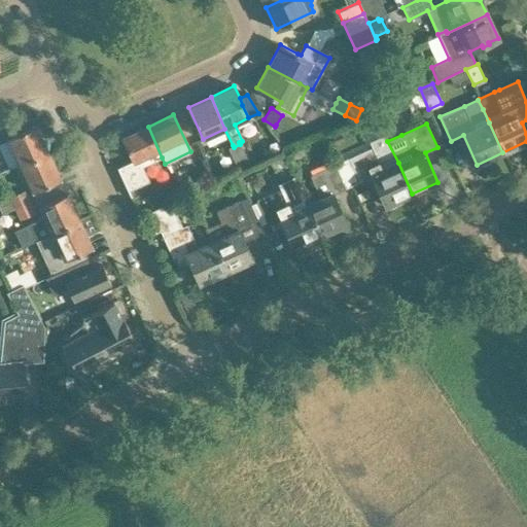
[(8,138),(21,165),(48,151),(36,125),(8,138)]
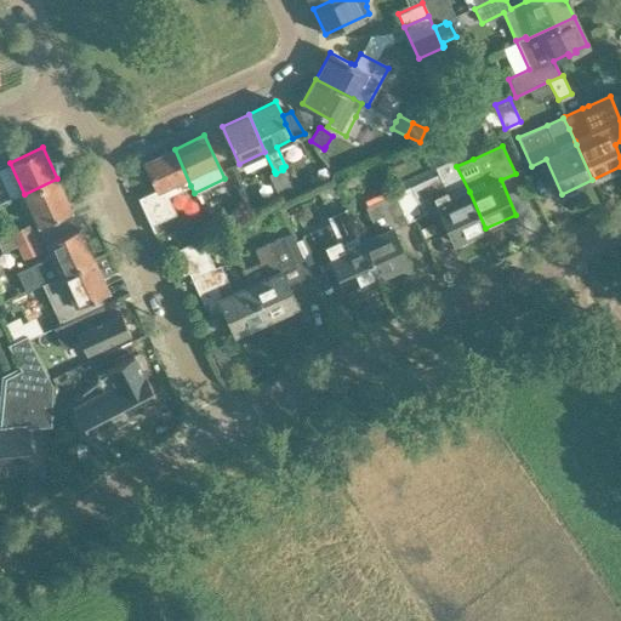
[(157,189),(137,198),(151,226),(176,215),(175,212),(167,197),(191,186),(175,149),(144,163),(157,189)]
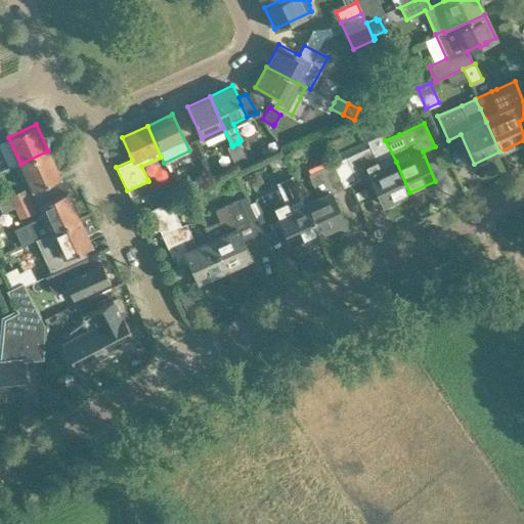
[(244,154),(238,143),(232,146),(231,144),(226,146),(227,148),(232,159),(244,154)]
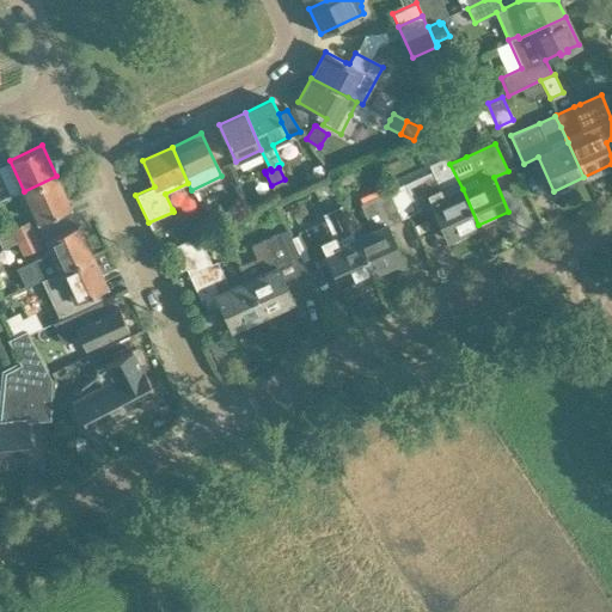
[(404,184),(397,188),(410,215),(432,206),(447,239),(478,225),(463,189),(444,197),(432,172),(404,184)]
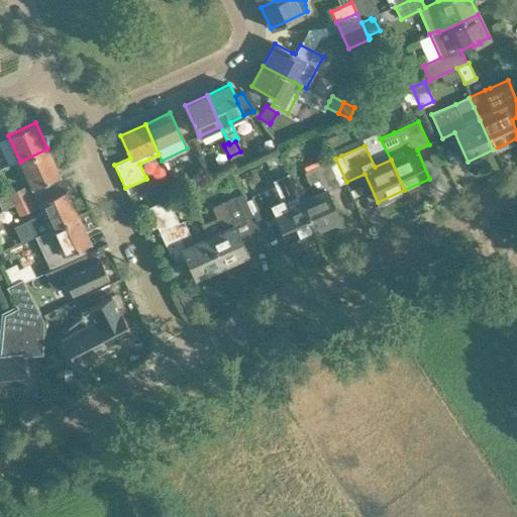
[(47,148),(20,162),(32,188),(59,175),(47,148)]
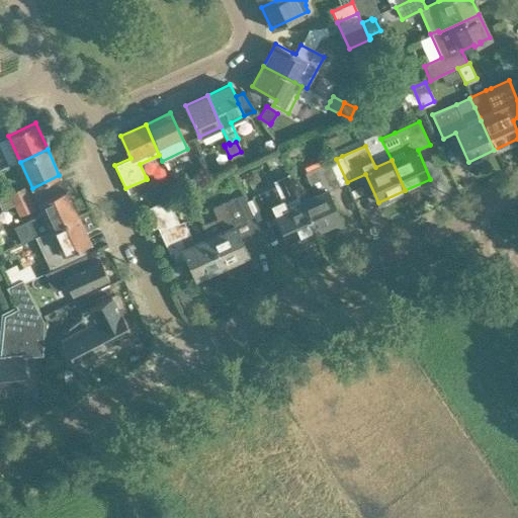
[(246,163),(241,152),(230,157),(234,168),(246,163)]
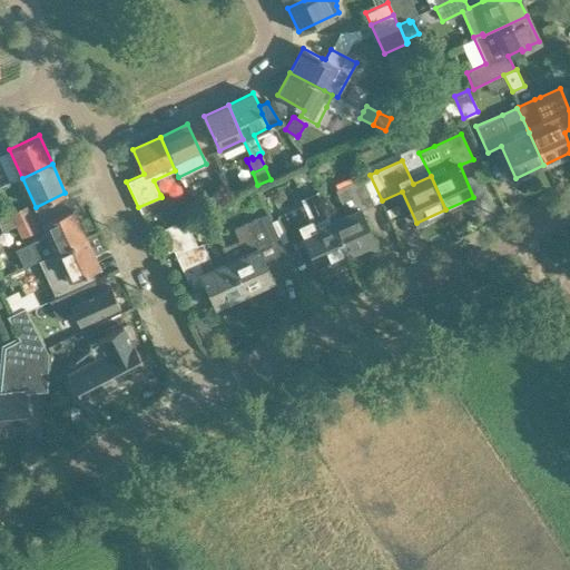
[(346,215),(331,223),(345,255),(374,242),(361,210),(382,200),(370,175),(335,192),(346,215)]
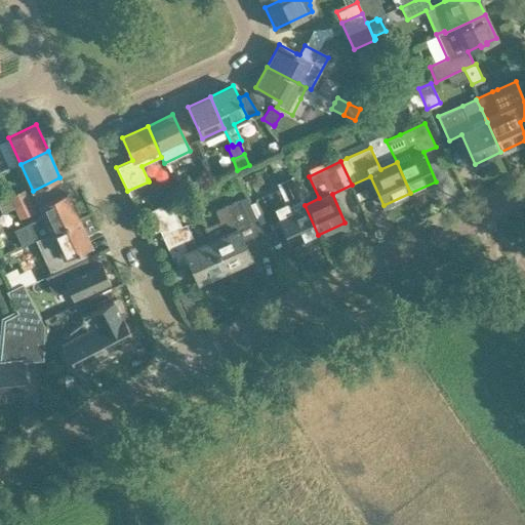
[(202,175),(192,180),(195,188),(206,183),(202,175)]
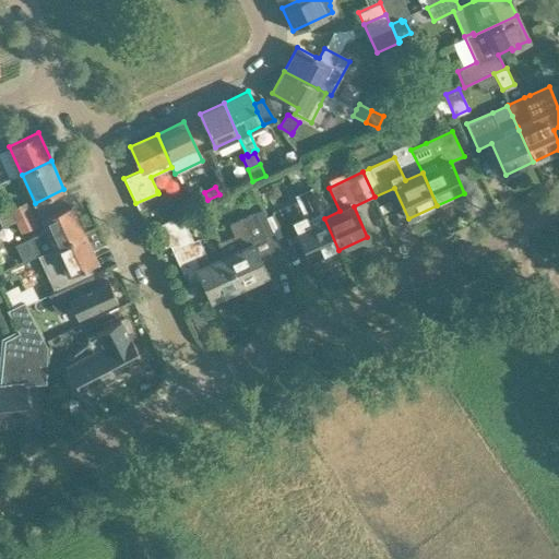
[(201,195),(189,201),(193,209),(205,203),(201,195)]
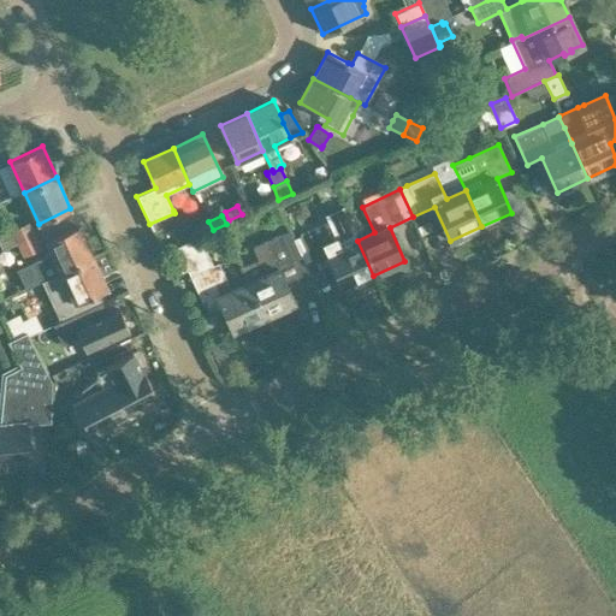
[(343,289),(373,276),(357,241),(348,219),(331,227),(330,223),(301,235),(301,236),(292,240),(303,264),(312,260),(313,262),(327,255),(343,289)]
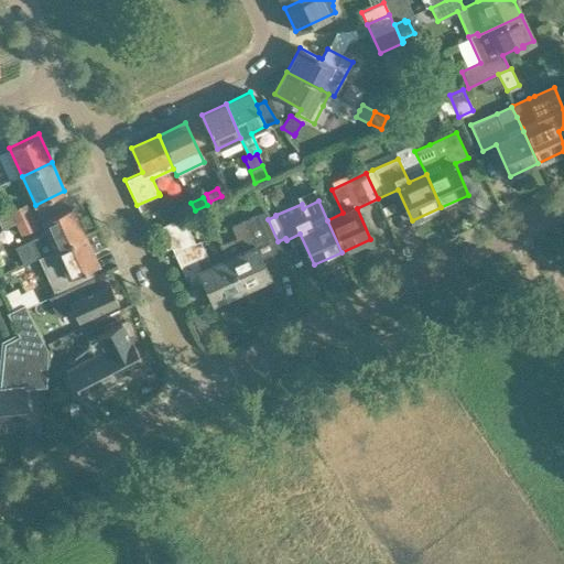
[(391,203),(382,207),(386,215),(394,210),(391,203)]
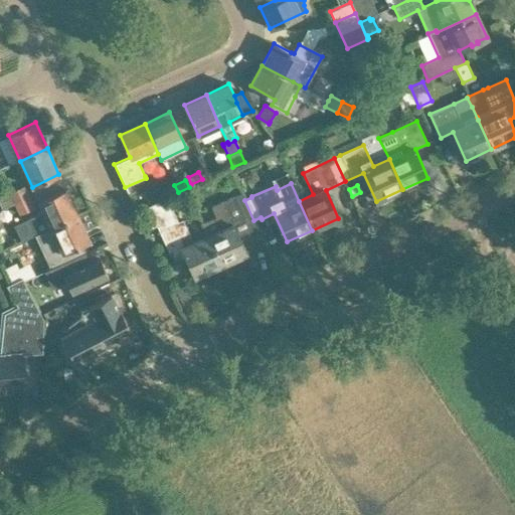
[(0,205),(2,209),(14,203),(27,197),(22,186),(0,195),(0,205)]
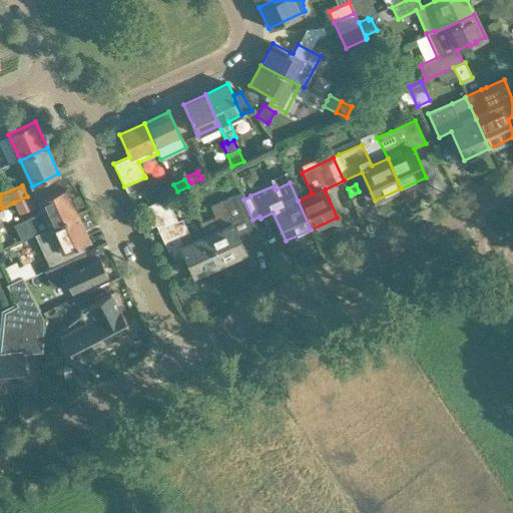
[(65,188),(47,196),(37,201),(41,210),(26,217),(31,227),(22,231),(25,237),(49,226),(77,213),(65,188)]
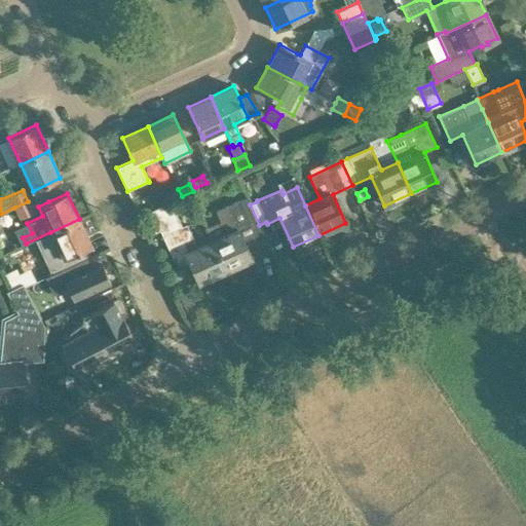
[(28,201),(14,208),(20,218),(33,212),(28,201)]
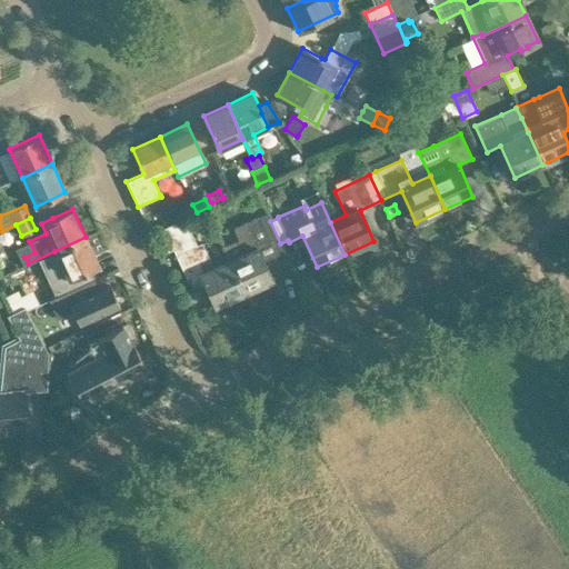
[(172,249),(176,255),(187,281),(200,275),(215,307),(243,293),(228,259),(211,266),(201,241),(196,245),(183,218),(178,221),(158,230),(168,251),(172,249)]
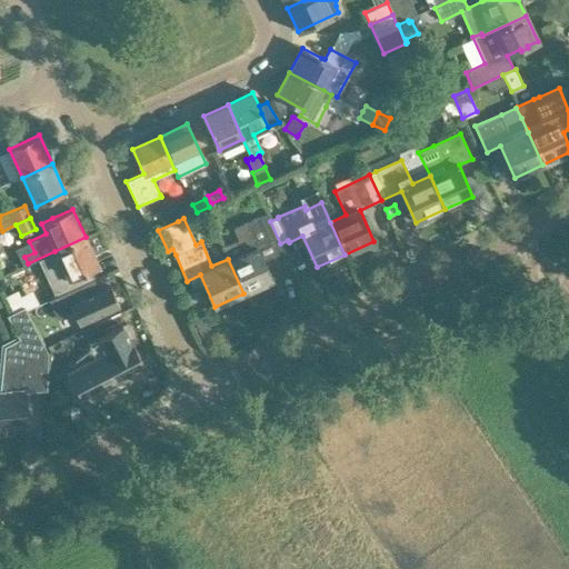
[(223,249),(228,259),(243,293),(272,280),(258,249),(271,242),(260,218),(233,229),(240,242),(223,249)]
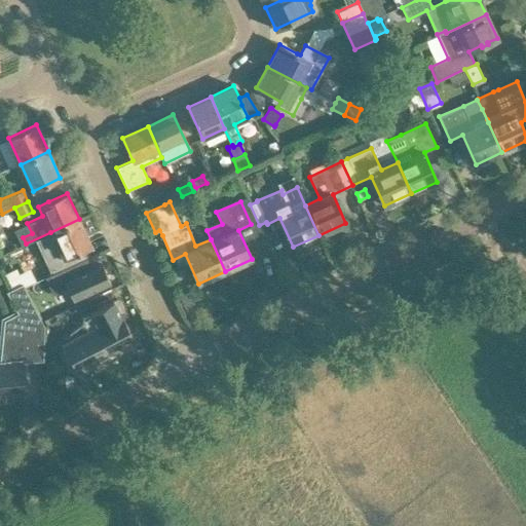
[(50,232),(35,239),(51,274),(89,257),(85,249),(91,247),(79,219),(50,232)]
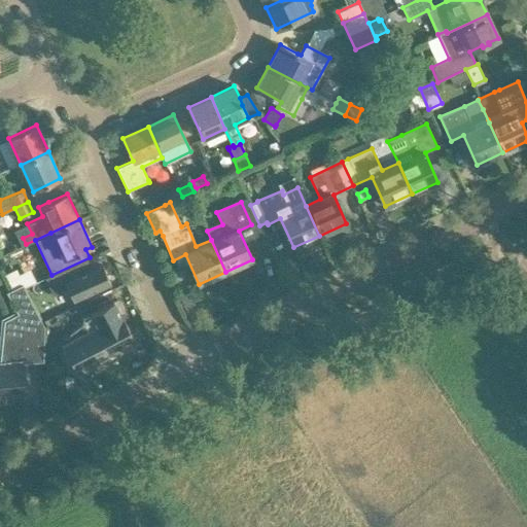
[(73,300),(110,283),(102,266),(95,269),(90,257),(51,275),(46,278),(54,294),(68,288),(73,300)]
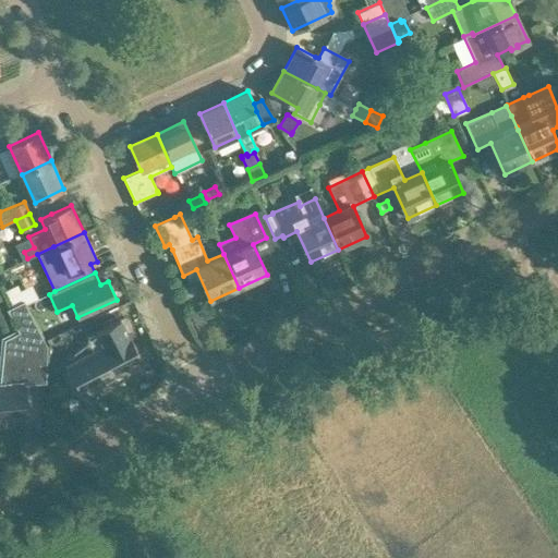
[(23,300),(5,310),(17,332),(3,339),(0,375),(0,425),(12,425),(11,415),(26,413),(24,385),(46,383),(46,346),(39,331),(23,300)]
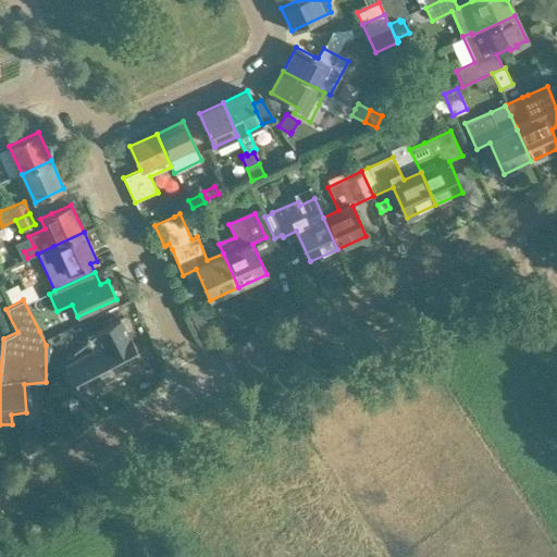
[(107,343),(69,364),(81,384),(88,380),(90,385),(115,372),(112,367),(140,350),(128,330),(127,331),(116,313),(97,324),(107,343)]
